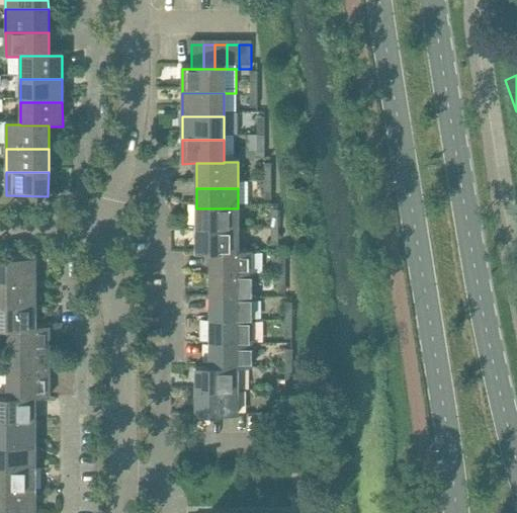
[(196,208),(196,232),(238,232),(238,208),(196,208)]
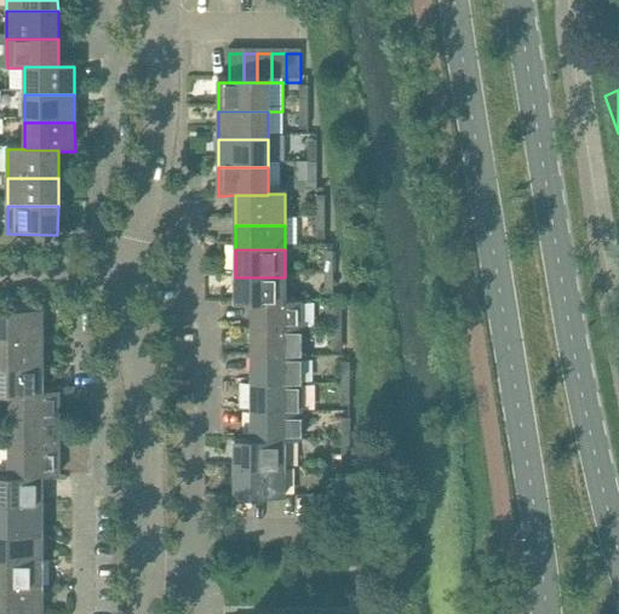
[(285,305),(285,277),(235,277),(235,307),(251,307),(251,305),(285,305)]
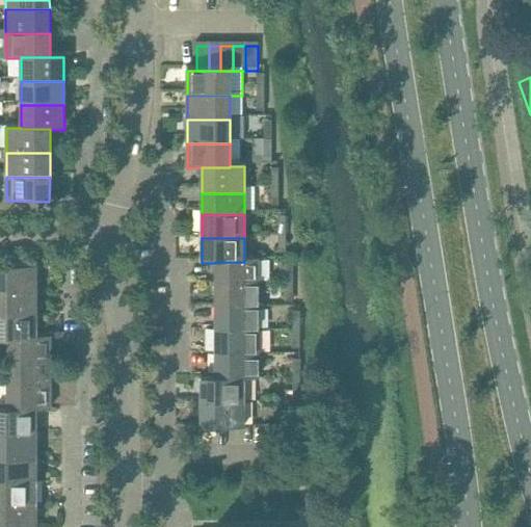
[(259,262),(244,262),(215,262),(215,263),(215,286),(259,286),(259,262)]
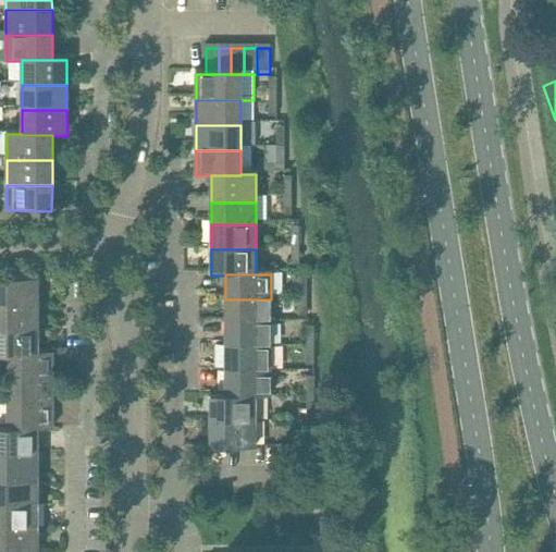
[(38,281),(0,280),(0,306),(38,307),(38,281)]
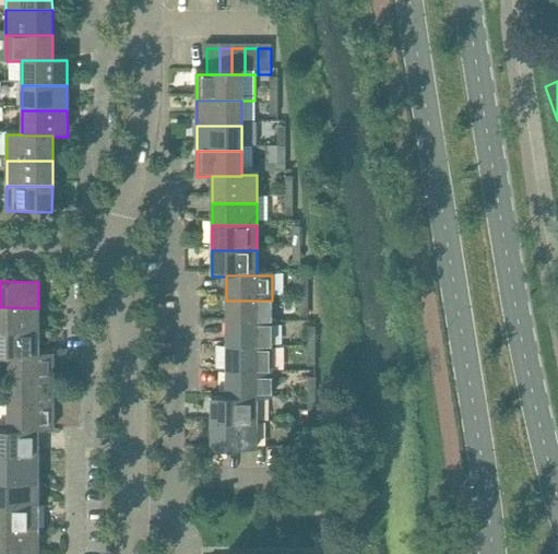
[(226,301),(226,326),(272,326),(272,301),(226,301)]
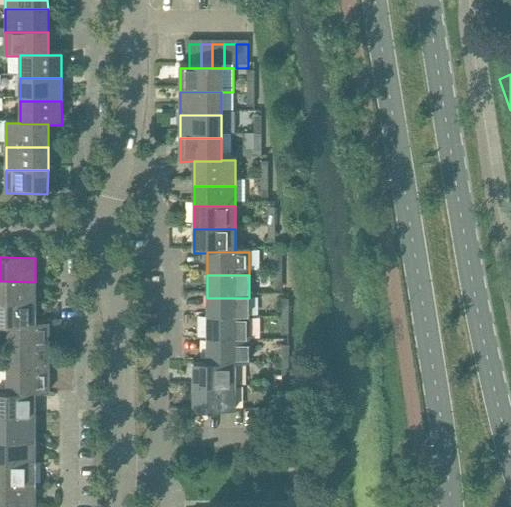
[(0,281),(0,304),(35,304),(35,282),(0,281)]
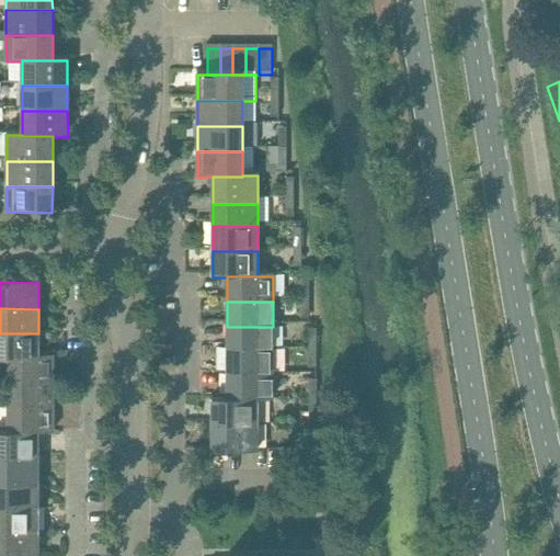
[(227,327),(227,352),(273,352),(273,327),(227,327)]
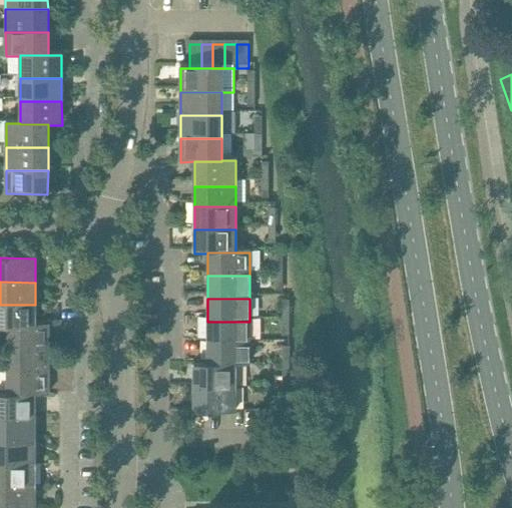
[(0,329),(7,330),(7,328),(35,328),(35,327),(35,305),(0,305),(0,329)]
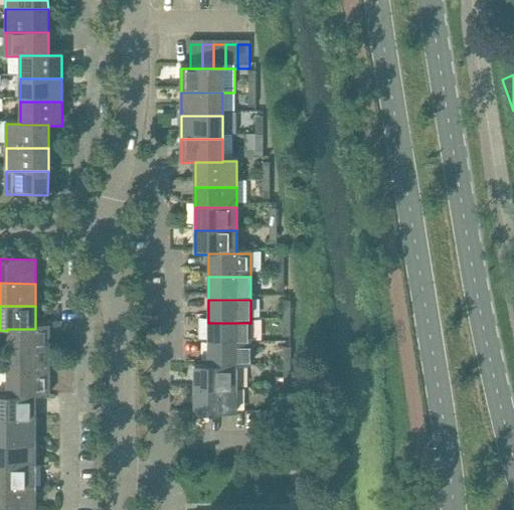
[(208,345),(250,345),(250,323),(208,323),(208,345)]
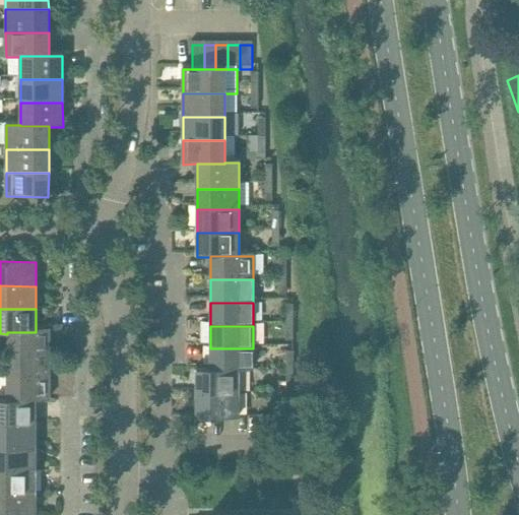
[(49,331),(36,331),(36,332),(7,332),(7,334),(7,356),(49,356),(49,331)]
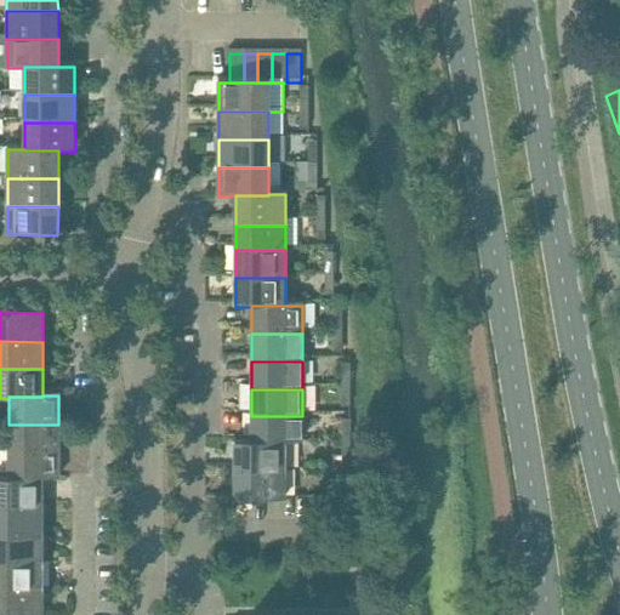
[(301,445),(302,416),(251,416),(251,443),(251,444),(285,444),(285,445),(301,445)]
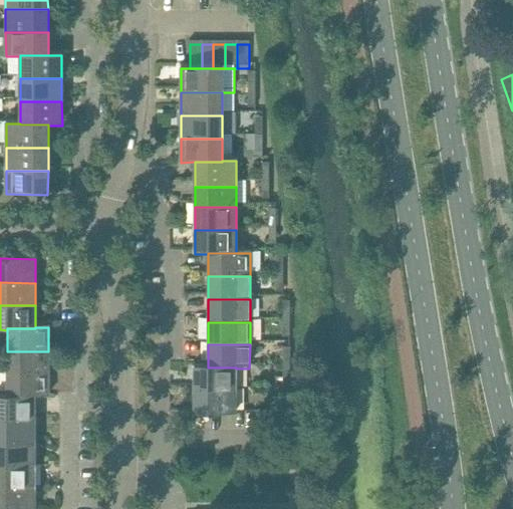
[(7,351),(7,374),(48,374),(48,351),(7,351)]
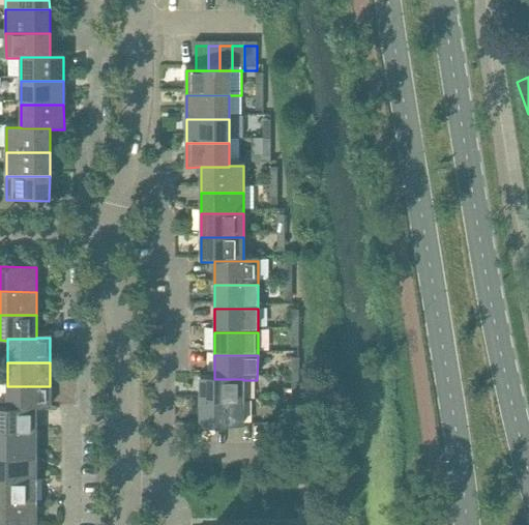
[(243,403),(243,380),(243,379),(214,379),(214,378),(200,378),(200,403),(243,403)]
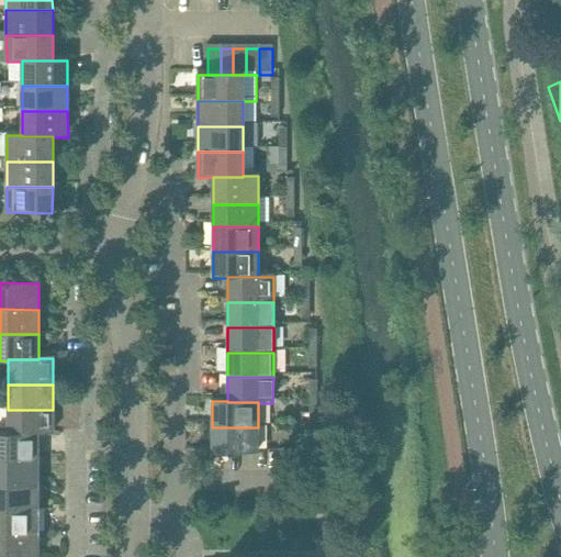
[(8,410),(8,434),(8,435),(38,435),(38,436),(54,436),(53,410),(8,410)]
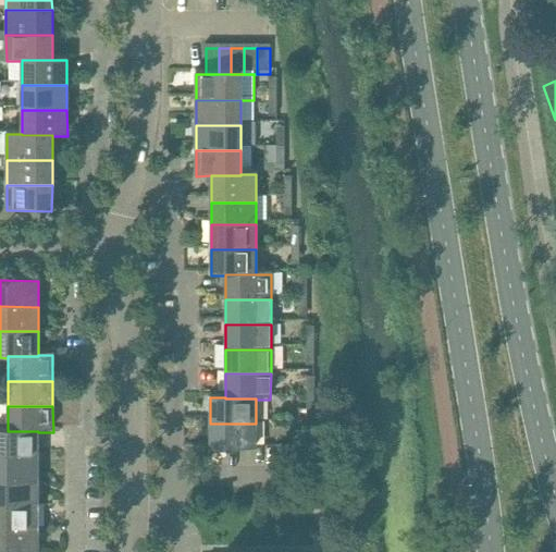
[(210,424),(210,450),(255,450),(256,424),(210,424)]
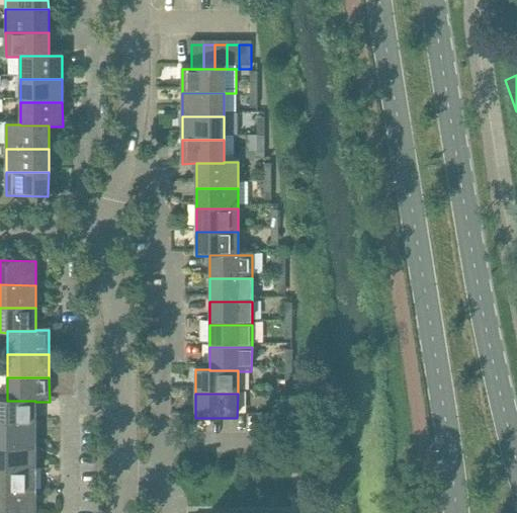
[(0,424),(35,425),(35,402),(35,401),(7,401),(7,400),(0,400),(0,424)]
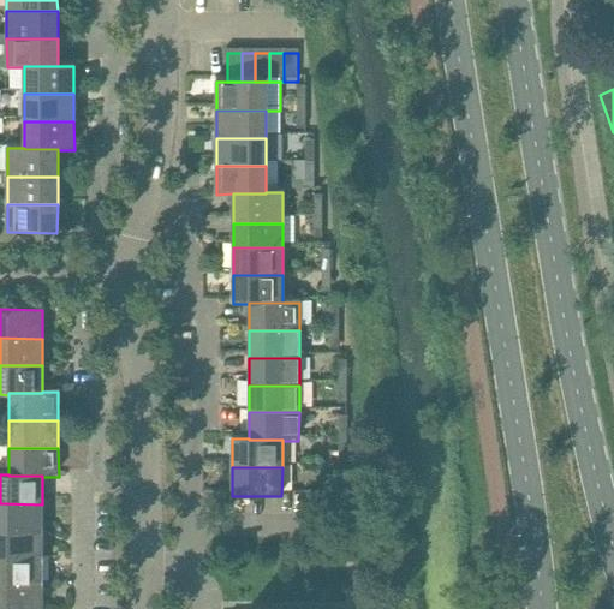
[(0,503),(0,531),(42,531),(42,505),(0,503)]
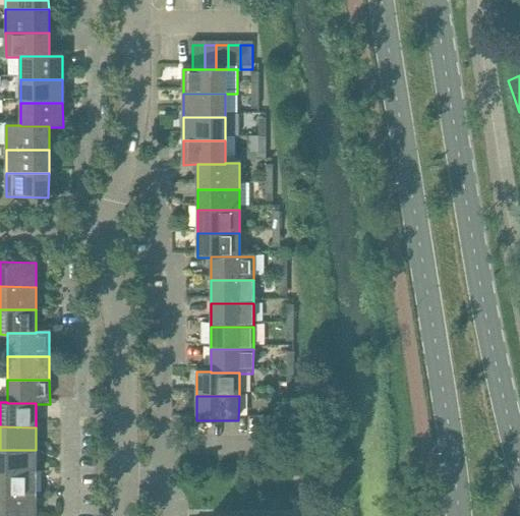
[(0,450),(0,473),(36,473),(36,450),(0,450)]
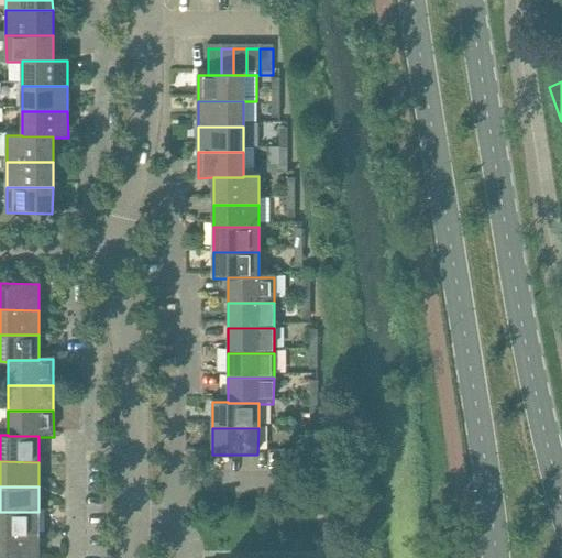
[(0,512),(0,536),(39,537),(39,512),(0,512)]
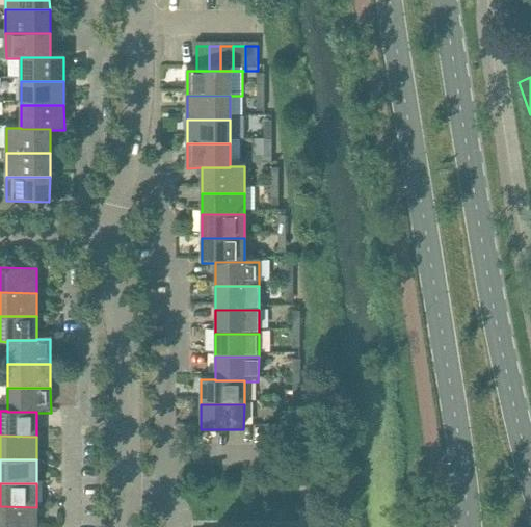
[(0,506),(0,526),(36,526),(36,507),(0,506)]
